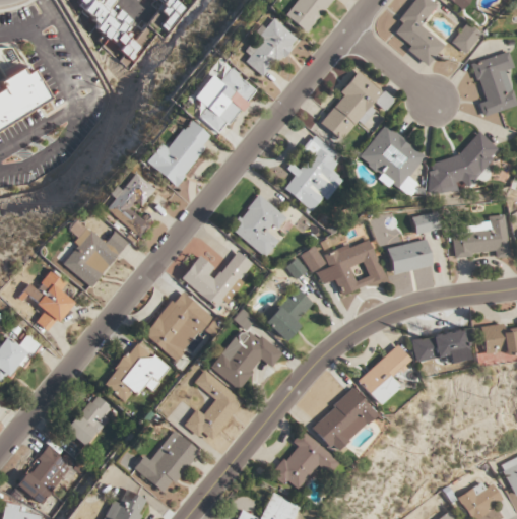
[(73,0),(101,22),(95,28),(131,58),(127,64),(130,66),(145,47),(128,31),(137,20),(123,9),(119,14),(113,9),(120,0),(106,0),(104,3),(99,0),(73,0)]
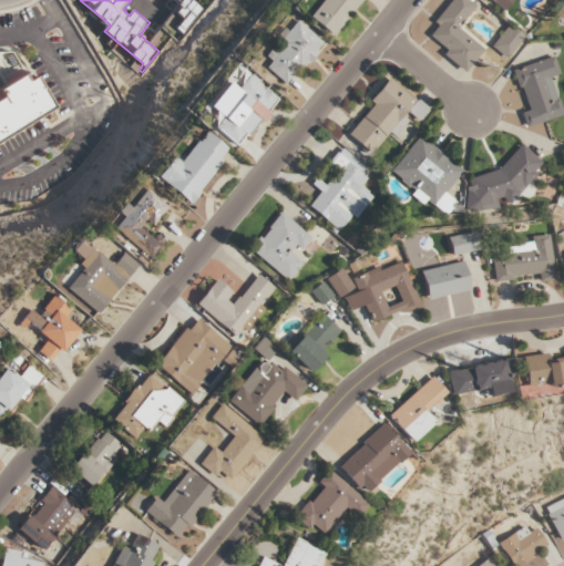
[(207,9),(195,0),(174,0),(168,7),(184,19),(178,27),(186,33),(207,9)]
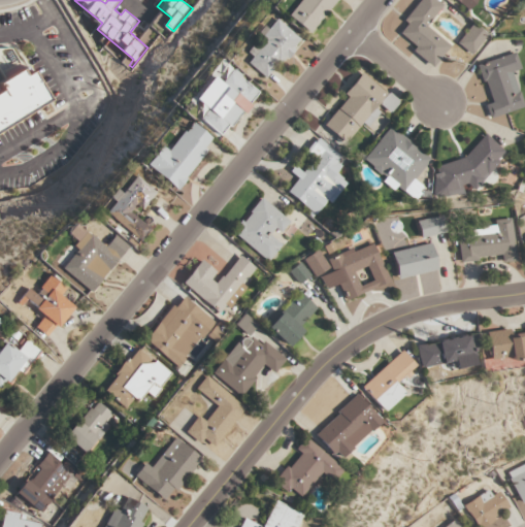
[(314,33),(338,0),(302,0),(291,17),(314,33)]
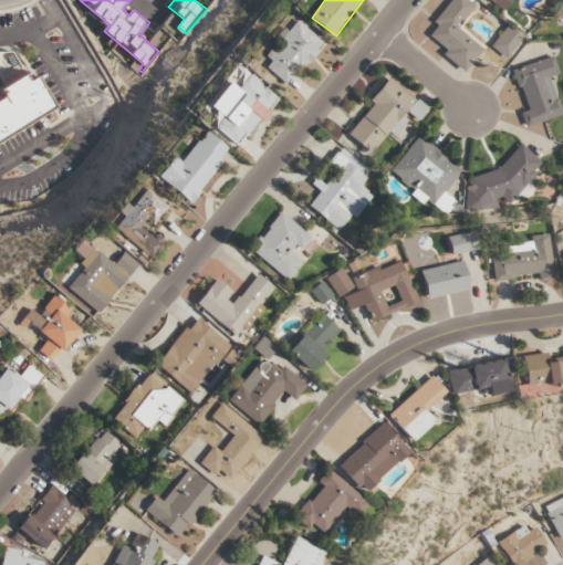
[(460,28),(478,4),(471,0),(452,0),(436,22),(439,25),(430,35),(448,49),(445,54),(467,72),(486,48),(460,28)]
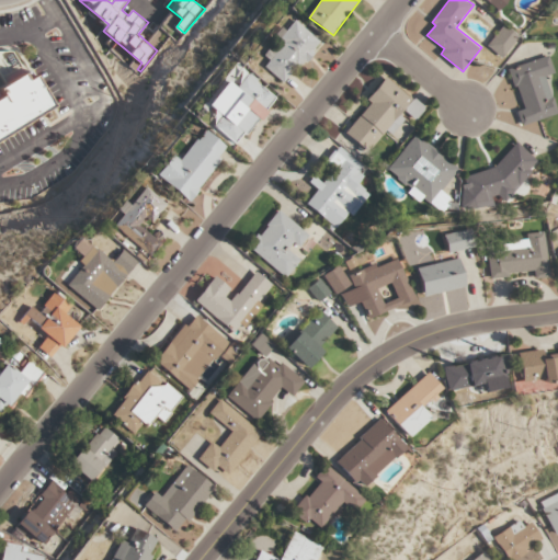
[(487,0),(499,10),(505,0),(487,0)]
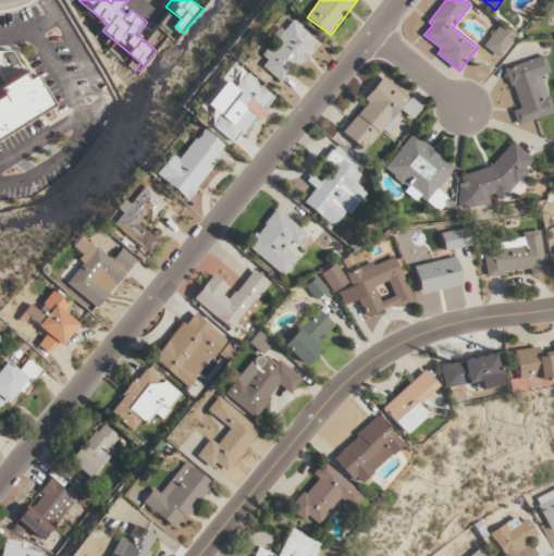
[(284,84),(321,41),(295,19),(285,29),(284,28),(262,53),(269,59),(263,65),(284,84)]
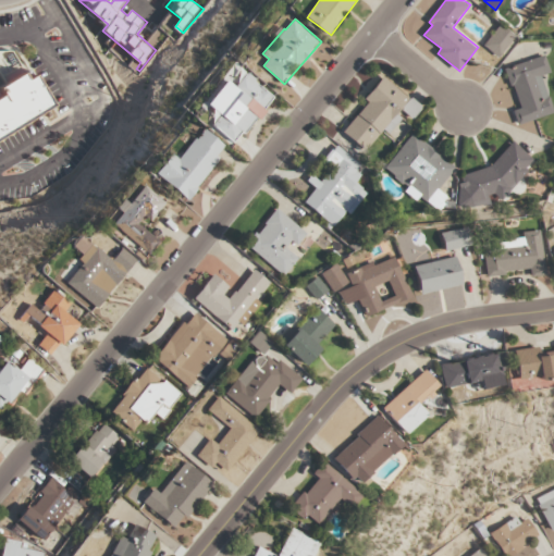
[(500,57),(517,37),(503,24),(484,45),(500,57)]
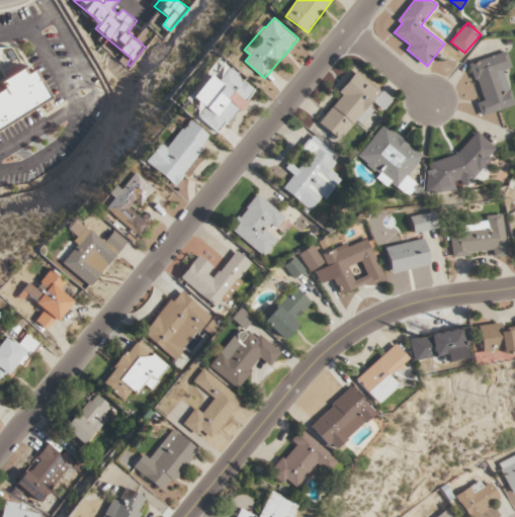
[(473,62),(483,100),(479,102),(483,115),(514,106),(514,98),(506,70),(514,67),(509,52),(473,62)]
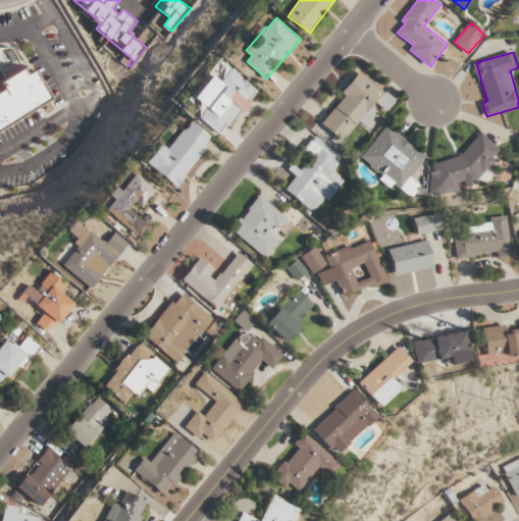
[(213,75),(195,98),(206,106),(199,115),(219,133),(227,123),(230,125),(260,91),(232,68),(221,82),(213,75)]
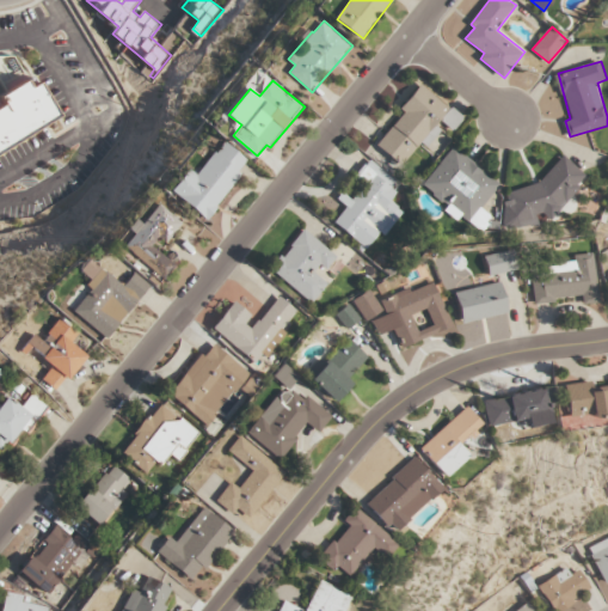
[(0,151),(60,120),(40,81),(30,87),(26,81),(0,95),(0,151)]
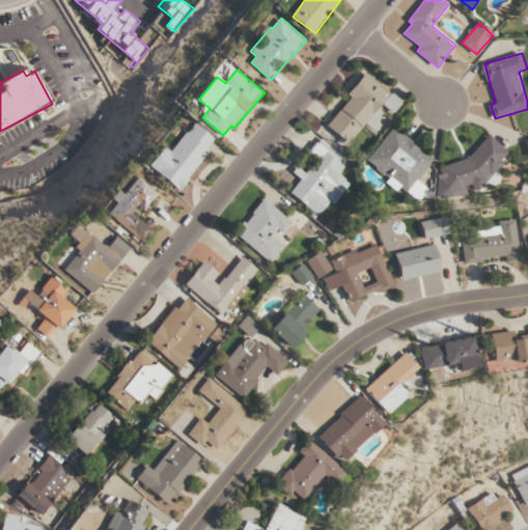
[(328,126),(351,144),(367,122),(372,128),(387,109),(394,115),(405,103),(366,72),(349,94),(352,96),(328,126)]
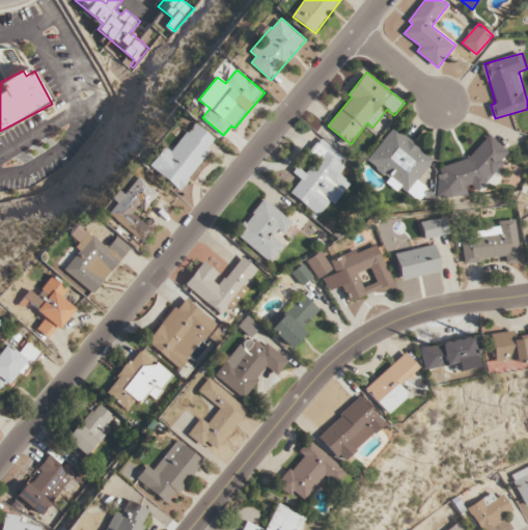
[(164,145),(148,166),(181,191),(212,149),(210,148),(217,138),(195,122),(172,151),(164,145)]
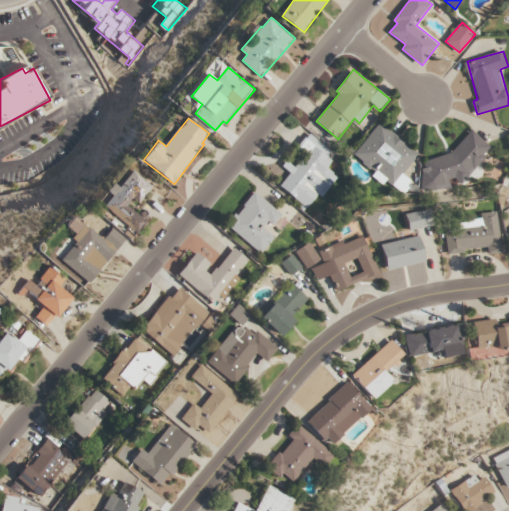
[(354,155),(376,172),(373,176),(384,184),(387,180),(404,193),(413,181),(404,174),(420,153),(379,122),(354,155)]
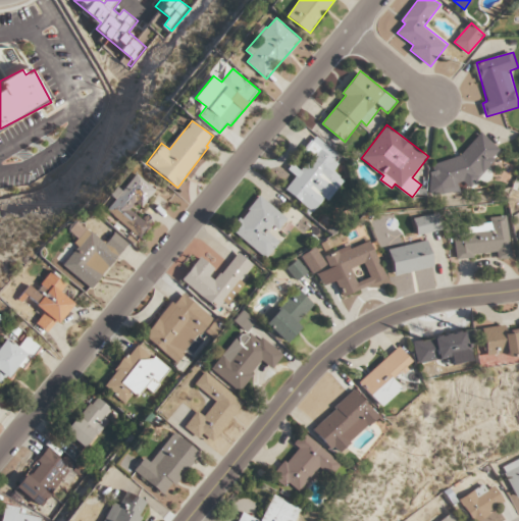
[(434,196),(455,192),(464,180),(471,188),(503,150),(481,132),(461,156),(440,161),(429,174),(434,196)]
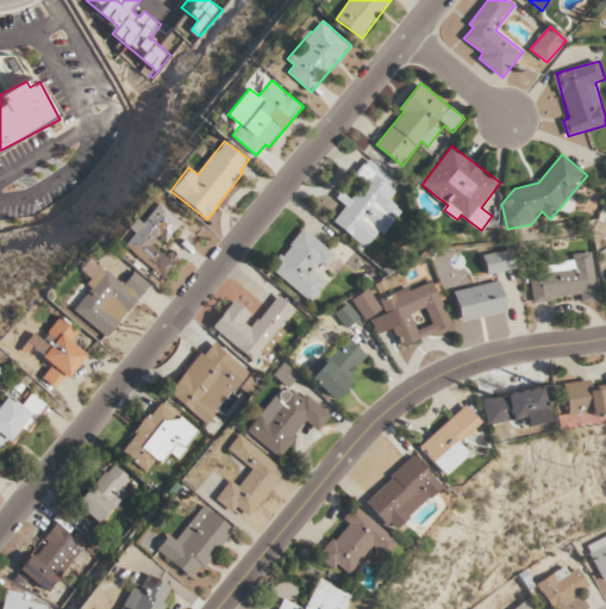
[(367,247),(381,230),(386,234),(405,211),(388,198),(401,182),(370,159),(356,175),(366,182),(353,199),(343,192),(337,198),(347,205),(333,222),(367,247)]
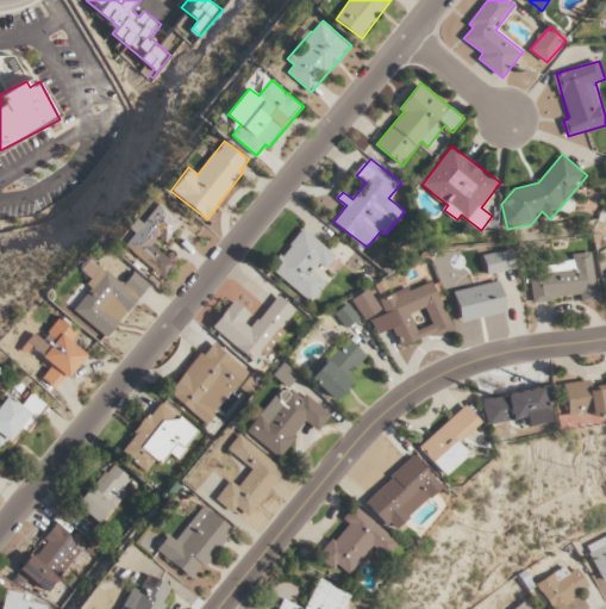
[(125,247),(166,278),(176,263),(152,244),(160,235),(168,242),(183,222),(158,203),(125,247)]
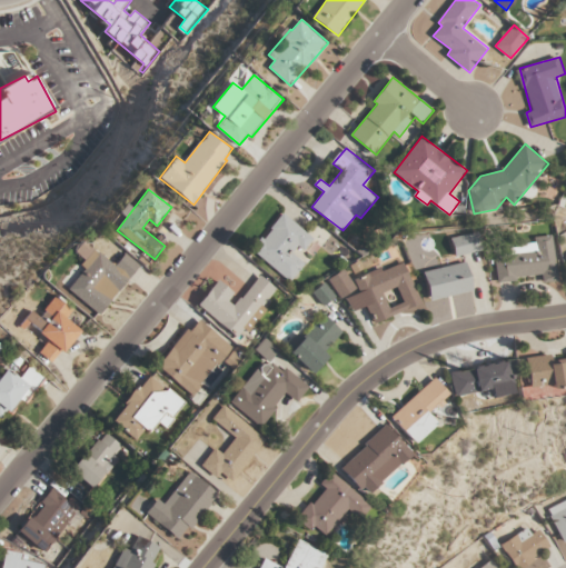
[(254,250),(291,281),(307,263),(298,256),(314,236),(284,212),(254,250)]
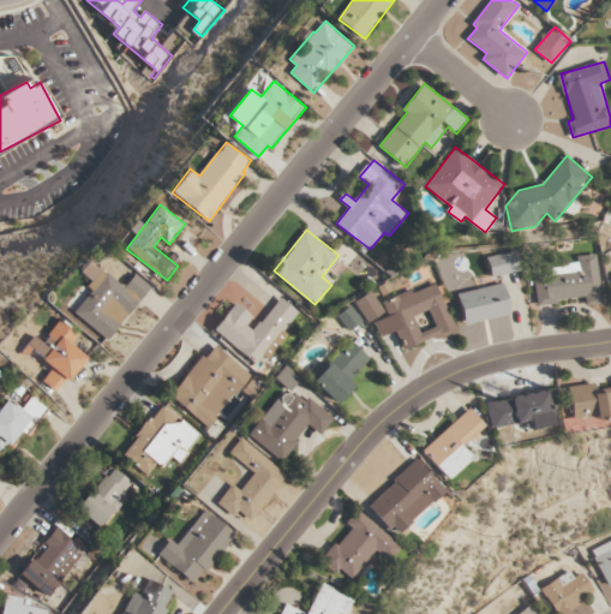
[(523,270),(520,251),(489,257),(493,276),(523,270)]
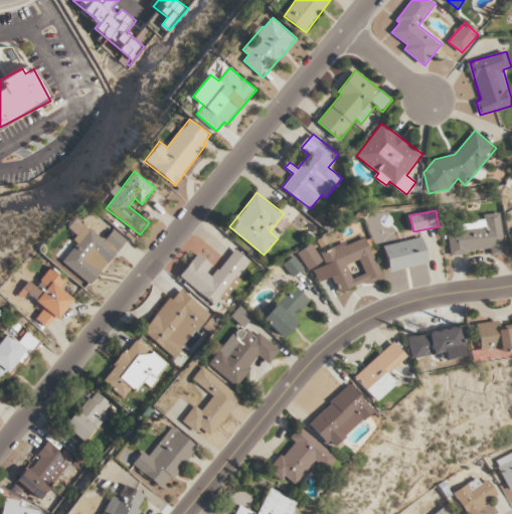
[(451,253),(492,249),(492,255),(506,254),(503,212),(486,213),(486,221),(463,222),(463,228),(449,229),(451,253)]
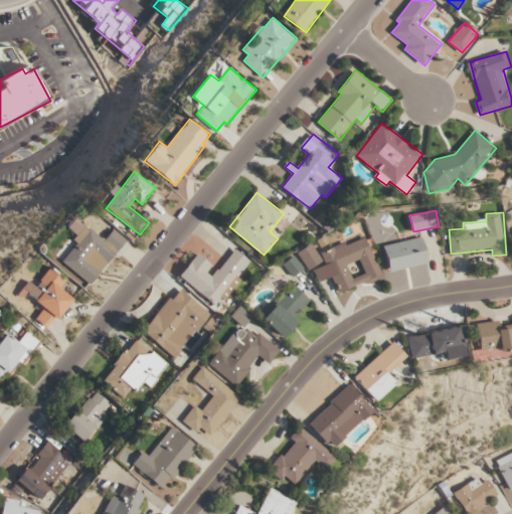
[(93,286),(128,238),(115,228),(106,240),(86,224),(73,240),(77,243),(62,263),(93,286)]
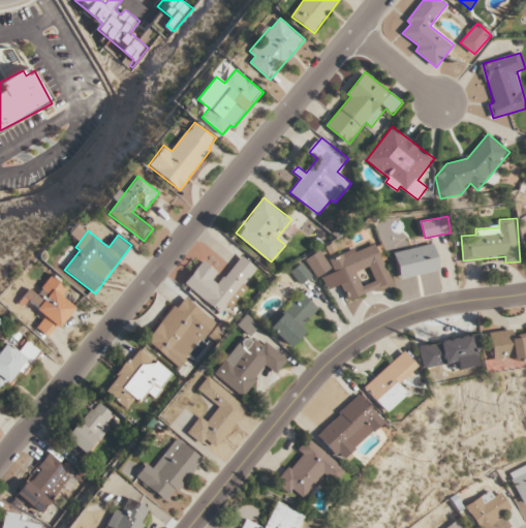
[(348,301),(394,282),(377,243),(358,251),(357,248),(331,258),(348,301)]
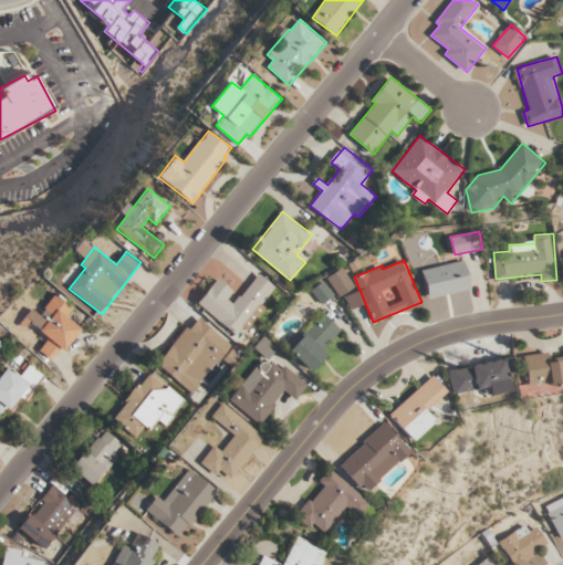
[(429,299),(472,289),(465,260),(423,271),(429,299)]
